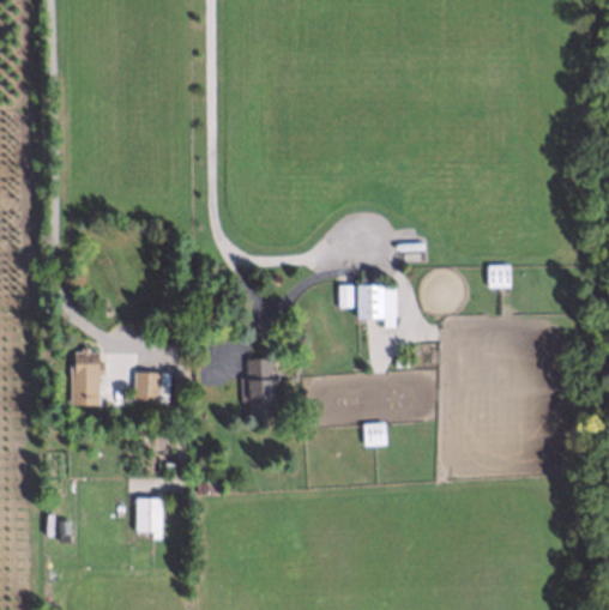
[(488,288),(487,265),(510,265),(510,288),(488,288)]
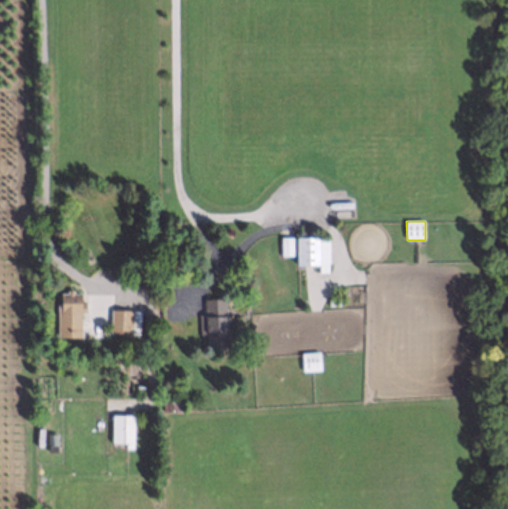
[(320,275),(320,266),(295,267),(294,256),(283,256),(282,238),(330,236),(332,275),(320,275)]
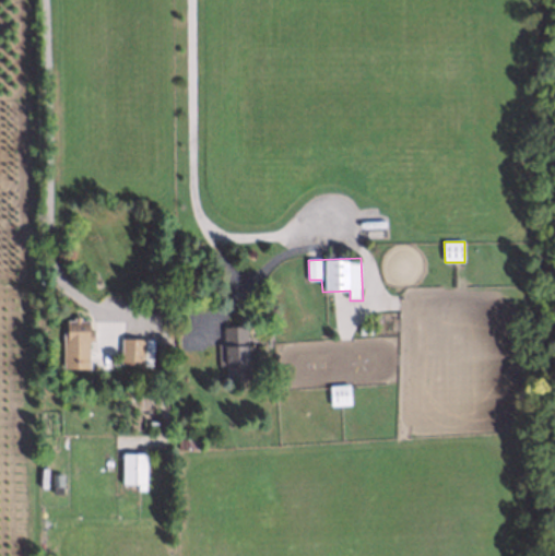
[(65,369),(62,334),(65,334),(63,321),(90,321),(90,331),(93,331),(94,343),(90,344),(91,368),(65,369)]
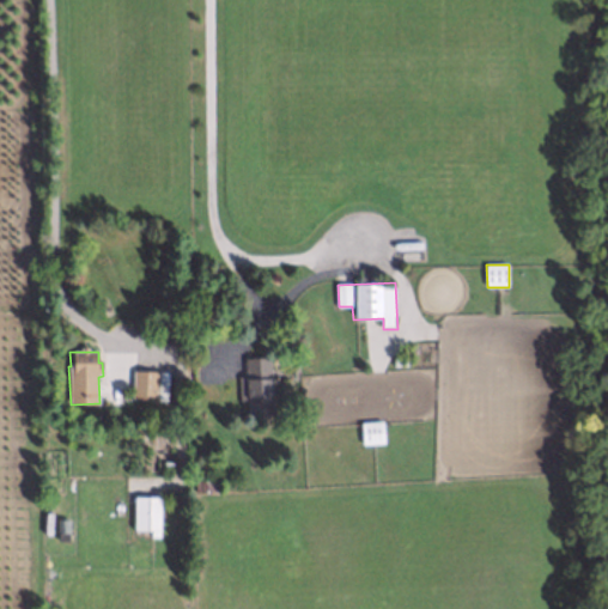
[(249,422),(247,401),(242,402),(241,375),(248,373),(247,357),(249,357),(273,355),(278,420),(249,422)]
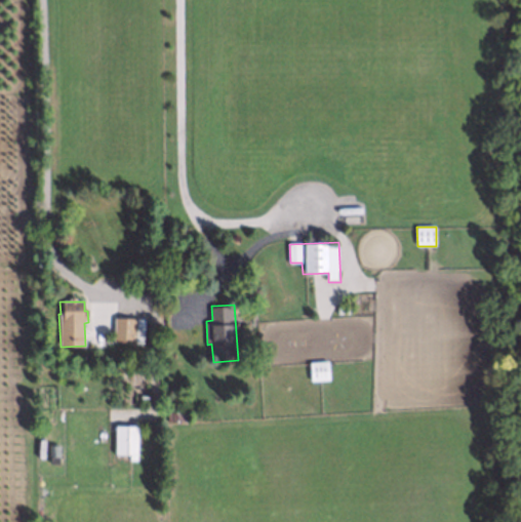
[(114,342),(115,319),(147,320),(146,343),(114,342)]
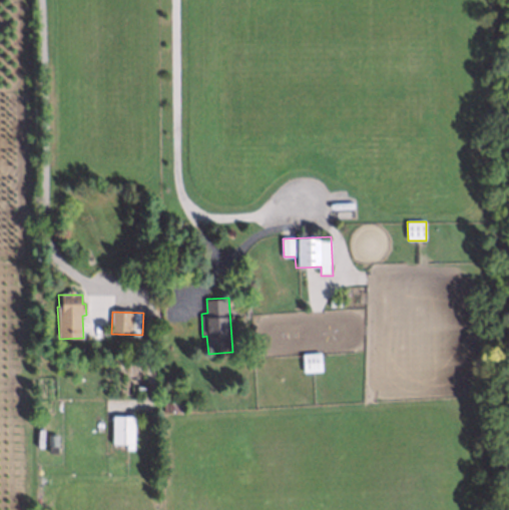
[(304,373),(303,354),(323,353),(323,372),(304,373)]
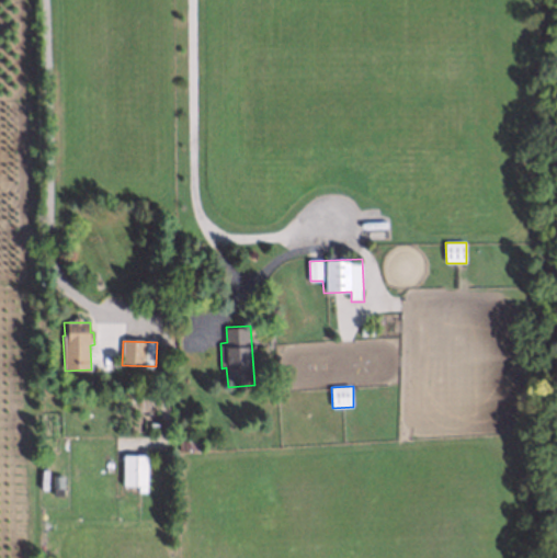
[(181,451),(181,442),(203,441),(203,451),(181,451)]
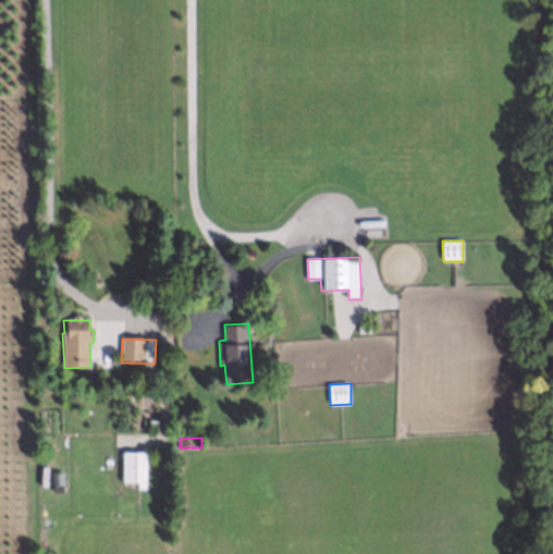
[(147,483),(123,482),(123,453),(147,454),(147,483)]
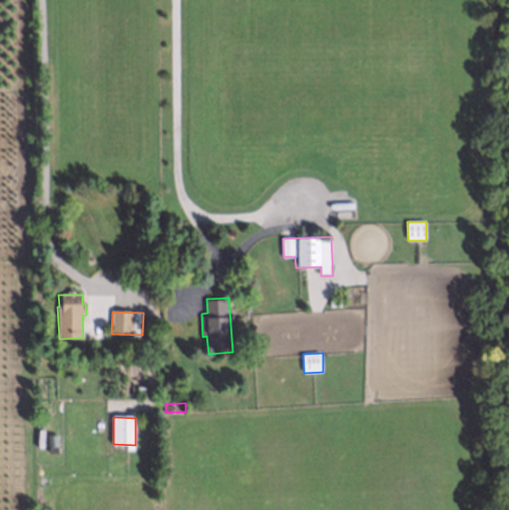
[(50,454),(49,436),(58,436),(59,454),(50,454)]
